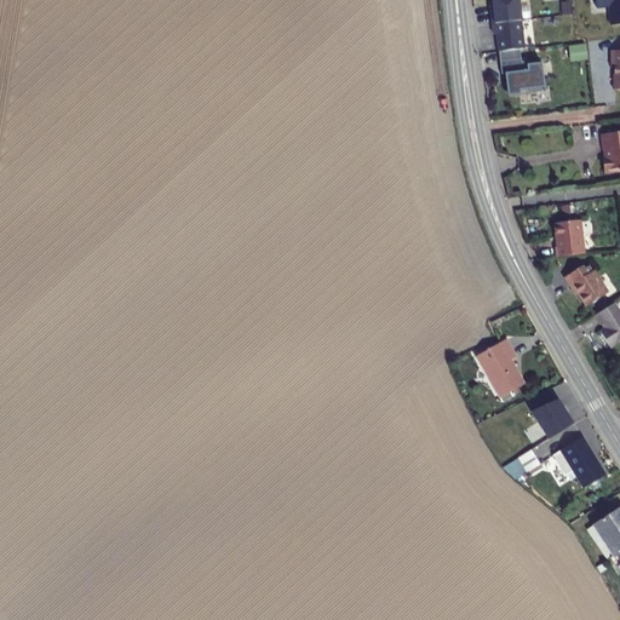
[(523,17),(521,0),(494,0),(497,10),(493,10),(494,21),(523,17)]
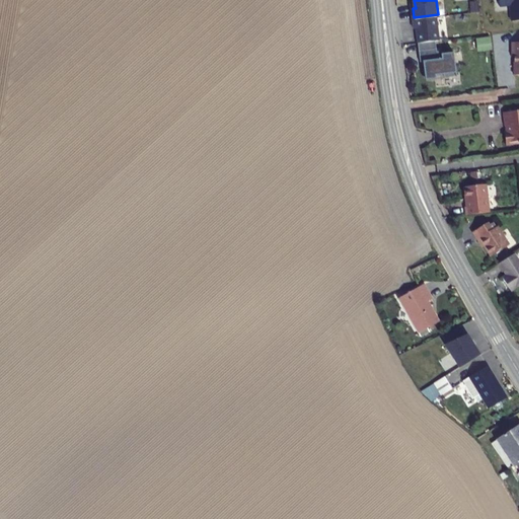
[(518,0),(501,0),(501,3),(512,1),(514,17),(518,16),(518,0)]
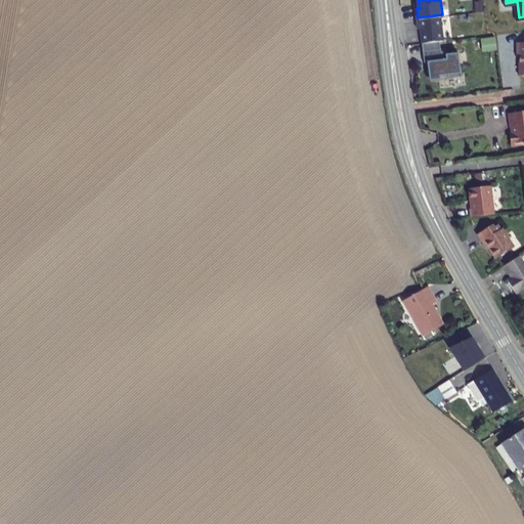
[(445,38),(442,14),(418,17),(419,26),(422,26),(424,40),(442,38),(445,38)]
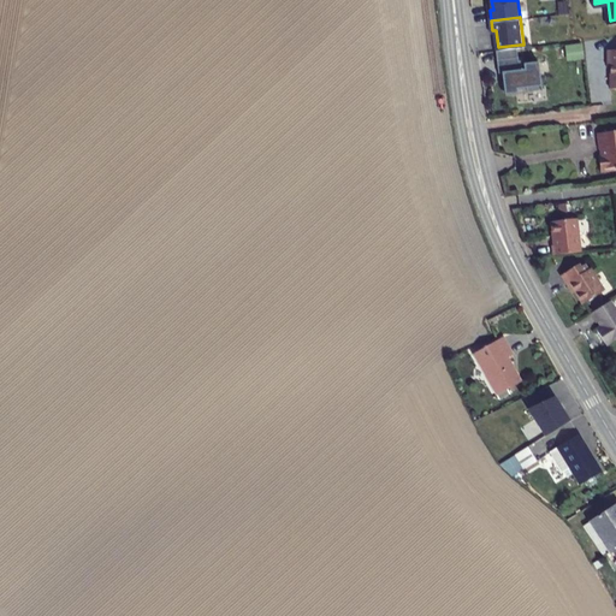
[(499,57),(521,54),(520,45),(498,47),(499,57)]
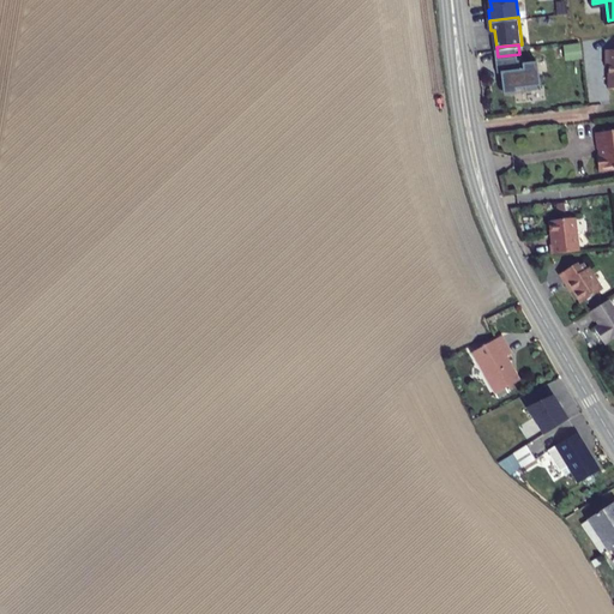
[(519,58),(519,54),(498,56),(500,70),(505,70),(507,91),(518,90),(518,85),(528,84),(528,89),(542,86),(540,59),(527,60),(525,56),(519,58)]
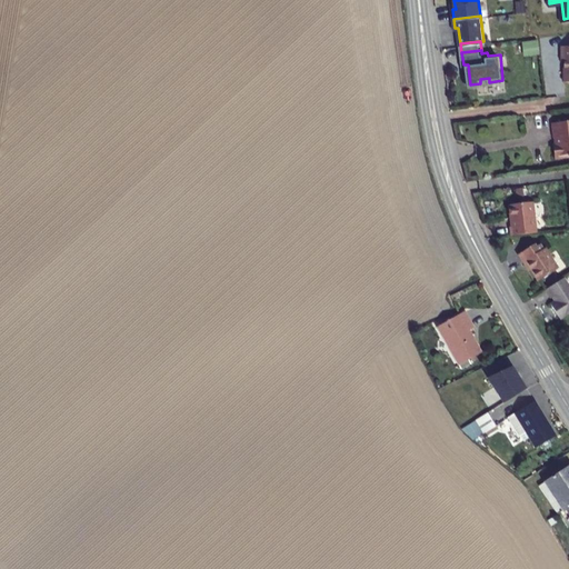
[(568,116),(552,119),(553,132),(556,133),(557,140),(555,140),(557,156),(568,153),(568,116)]
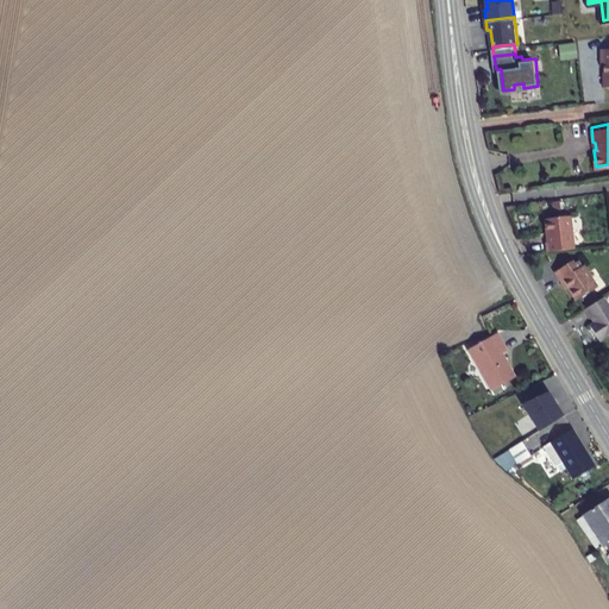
[(547,240),(548,250),(577,246),(573,213),(546,217),(550,240),(547,240)]
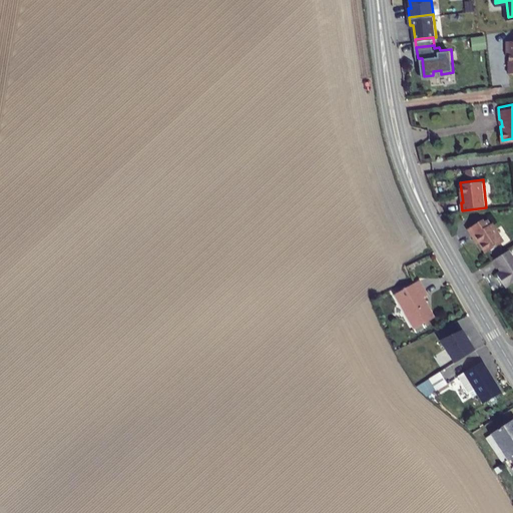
[(483,217),(469,226),(474,234),(476,233),(487,250),(505,239),(491,216),(485,220),(483,217)]
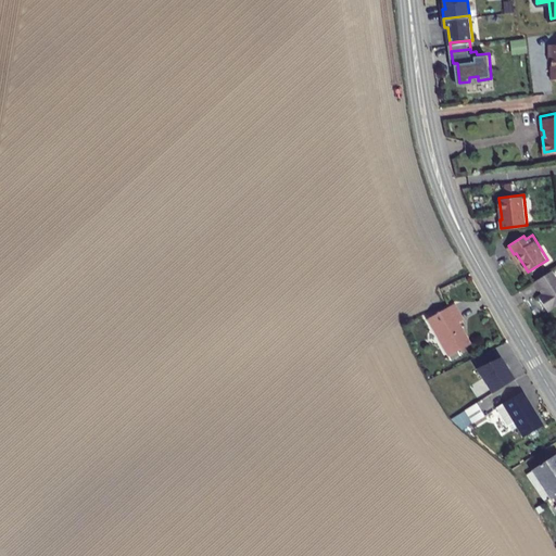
[(555,275),(553,269),(535,280),(545,293),(540,297),(548,311),(555,305),(555,275)]
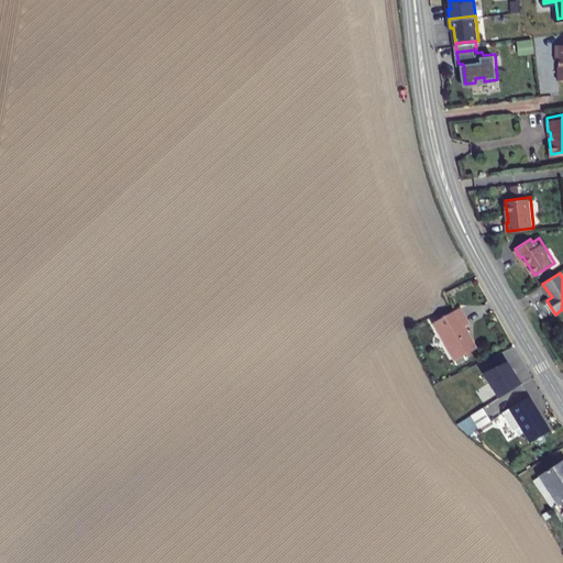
[(465,318),(460,320),(470,337),(472,344),(472,349),(482,343),(478,338),(476,339),(467,326),(470,324),(465,318)]
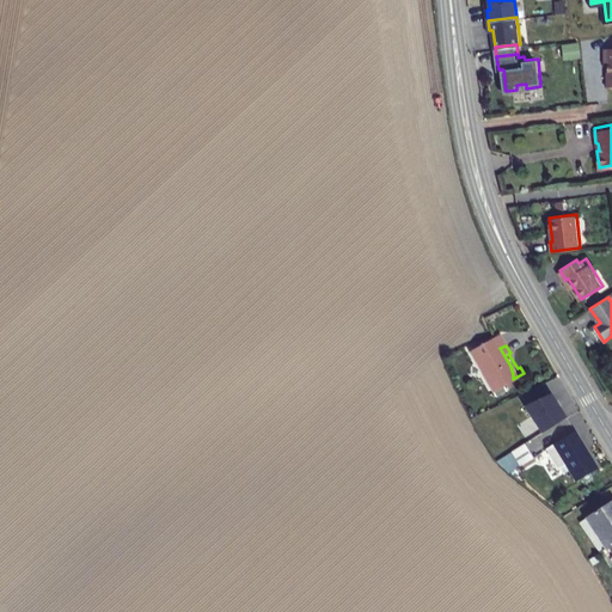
[(500,348),(479,361),(497,389),(513,379),(513,374),(510,366),(500,348)]
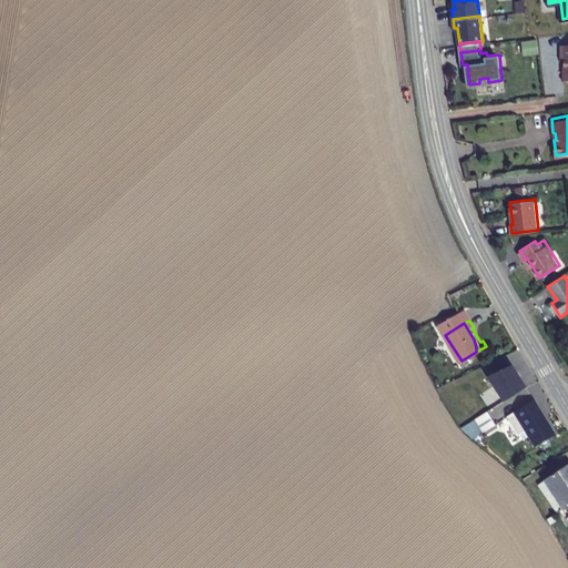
[(525,388),(511,366),(487,376),(501,404),(525,388)]
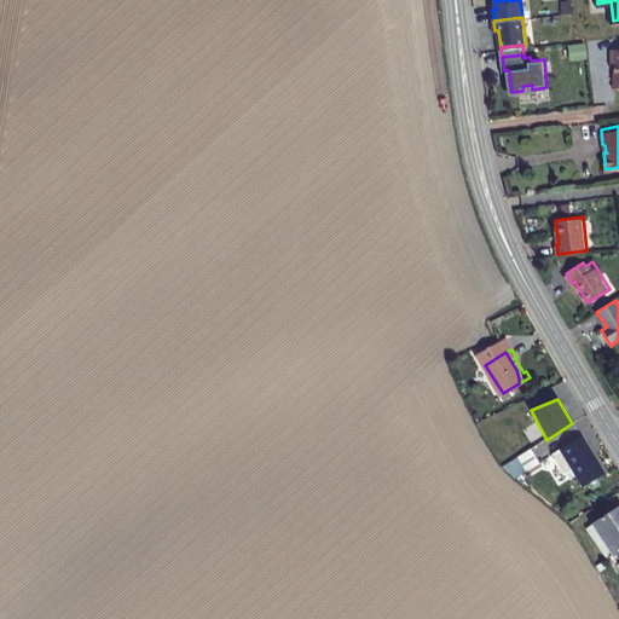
[(582,437),(554,453),(566,473),(572,469),(583,487),(605,475),(594,456),(582,437)]
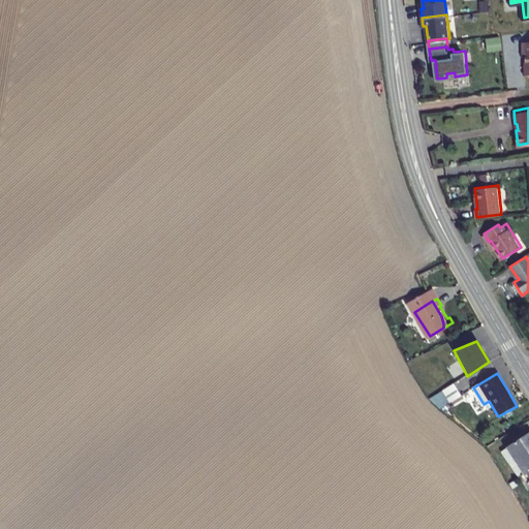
[(454,381),(442,389),(448,399),(460,392),(454,381)]
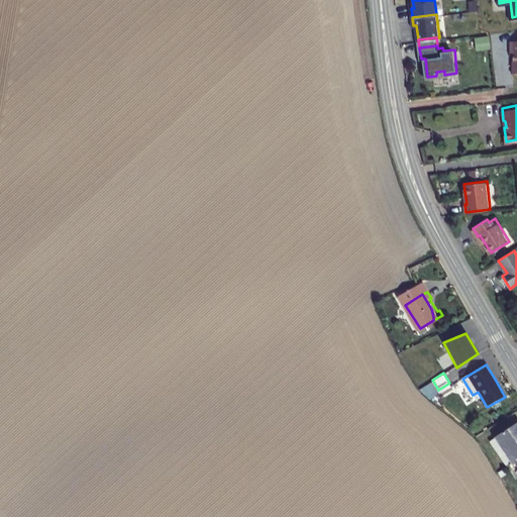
[(516,420),(488,438),(495,448),(496,447),(499,445),(508,459),(509,459),(516,453),(516,420)]
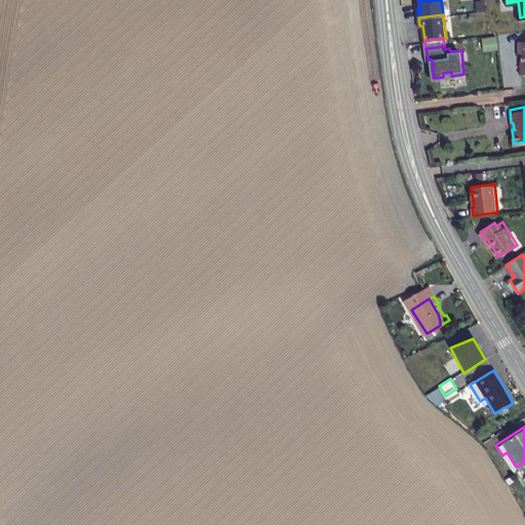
[(507,452),(503,454),(513,469),(516,467),(507,452)]
